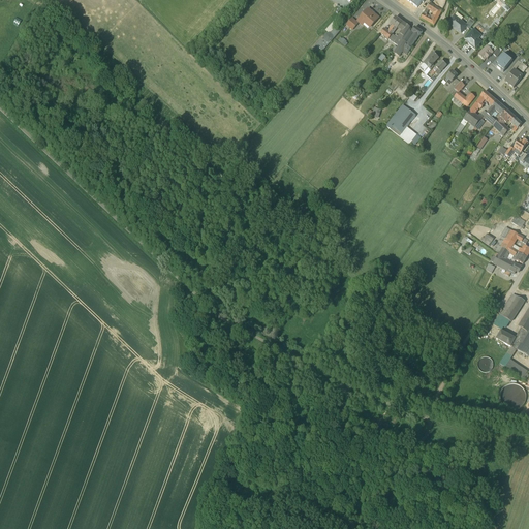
[(441,11),(434,7),(432,11),(435,12),(439,16),(441,11)]
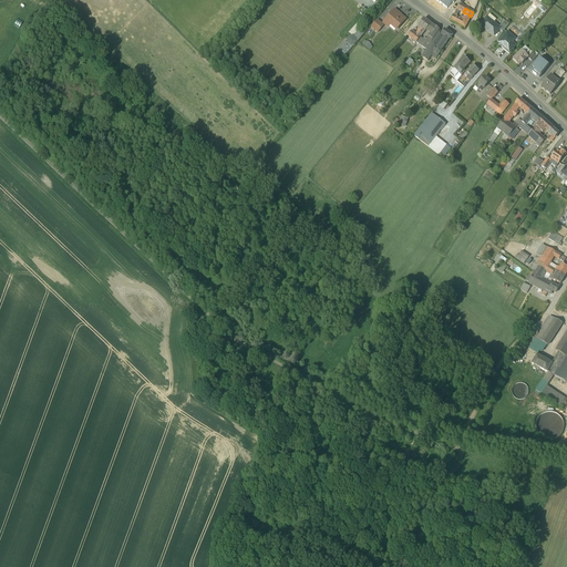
[(400,16),(394,10),(383,22),(389,27),(392,23),(398,29),(405,20),(401,16),(400,16)]
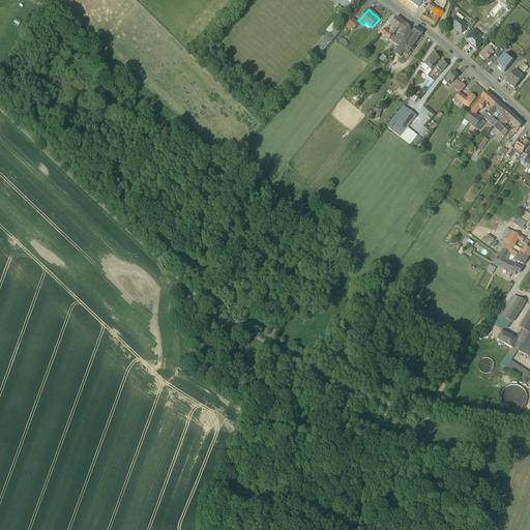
[(431,19),(429,18),(427,21),(435,26),(440,16),(436,12),(433,19),(432,18),(431,19)]
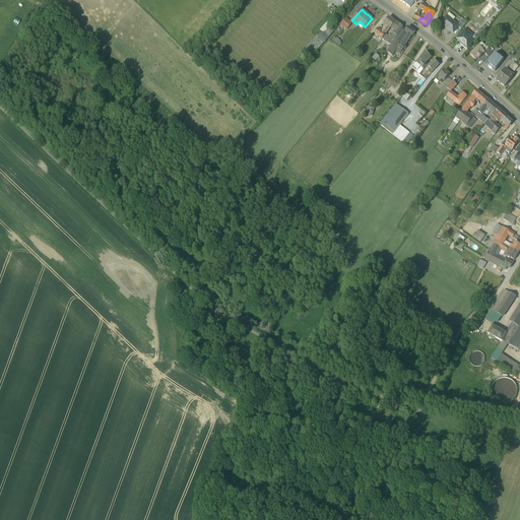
[(458,25),(447,16),(441,23),(453,33),(458,27),(459,25),(458,25)]
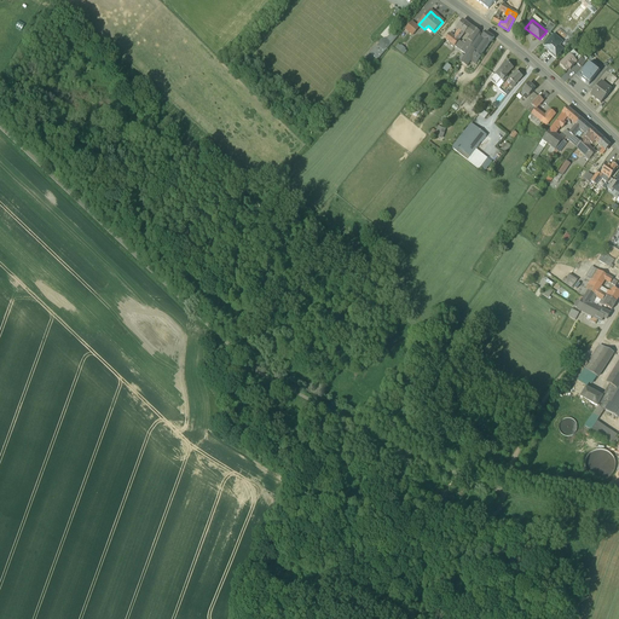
[(470,27),(463,21),(457,28),(460,30),(455,38),(458,41),(464,34),(467,32),(470,27)]
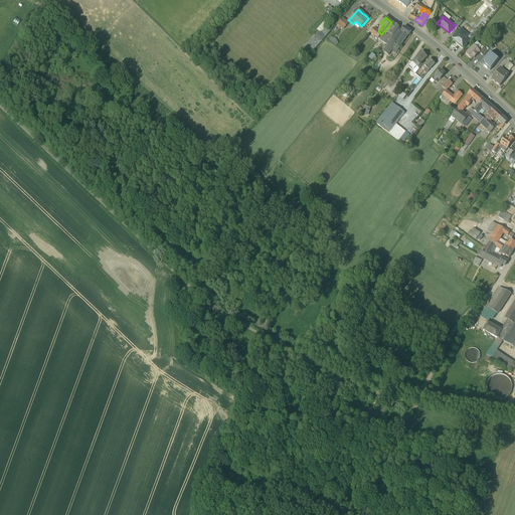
[(348,23),(342,18),(337,24),(343,29),(348,23)]
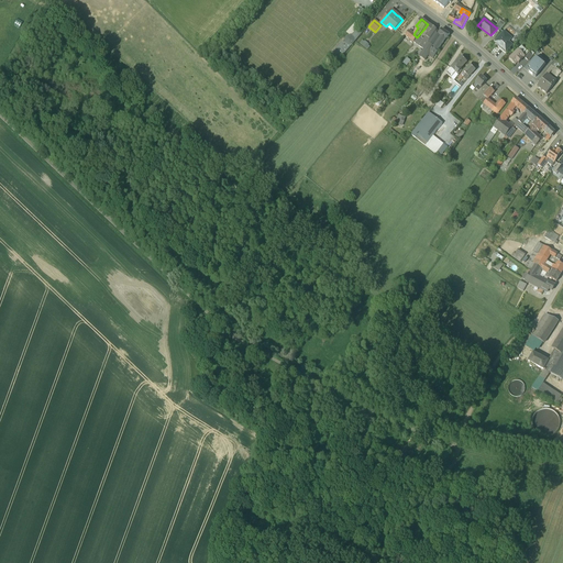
[(500,21),(496,28),(497,28),(496,30),(499,32),(505,24),(500,21)]
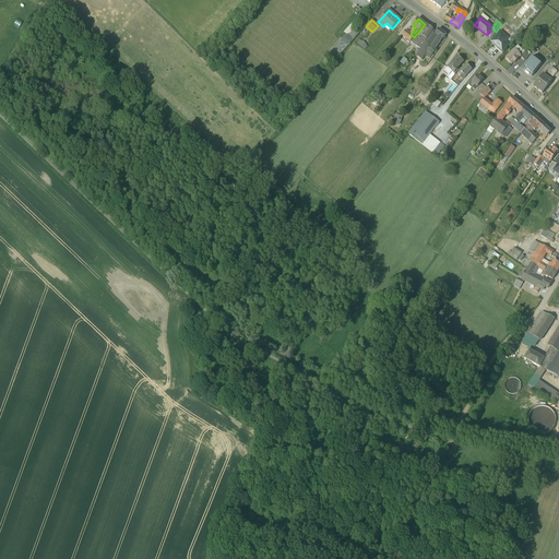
[(425,32),(419,40),(424,44),(432,30),(433,30),(428,26),(425,32)]
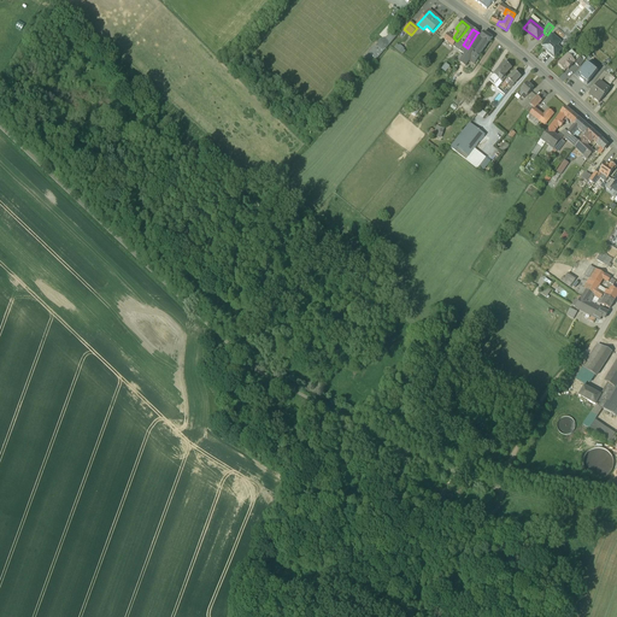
[(493,37),(483,31),(481,35),(480,37),(483,40),(477,48),(482,52),(489,41),(489,42),(493,37)]
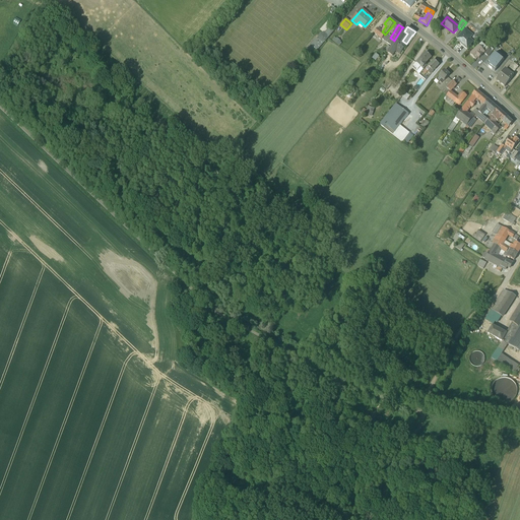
[(392,44),(387,52),(392,56),(394,53),(398,48),(397,48),(400,43),(401,44),(402,41),(407,34),(404,31),(405,29),(402,27),(392,44)]
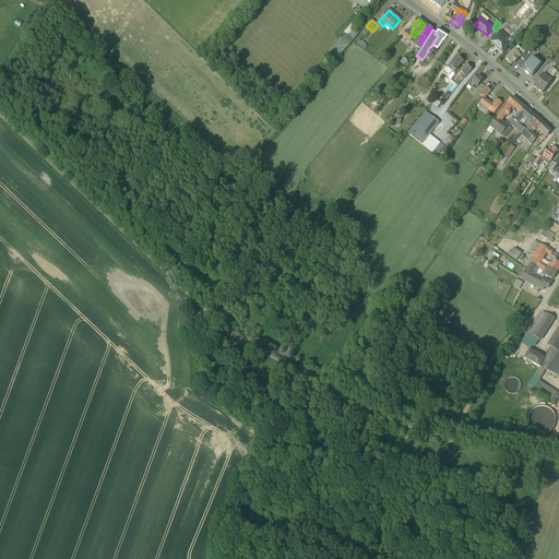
[(411,34),(406,31),(402,35),(411,42),(415,37),(411,34)]
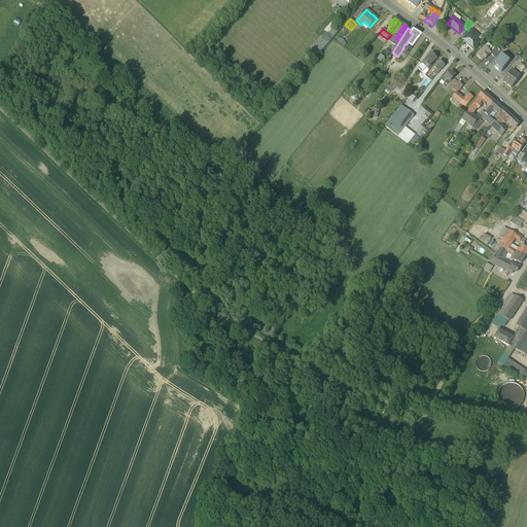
[(471,30),(463,40),(473,49),(480,42),(476,39),(479,36),(471,30)]
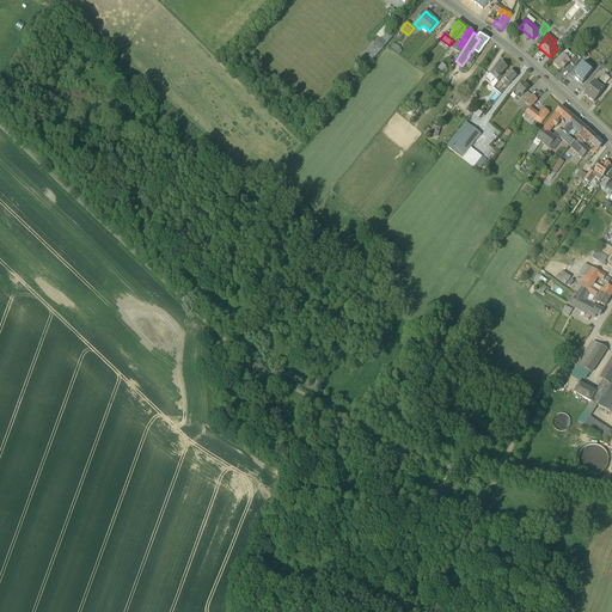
[(381,40),(378,40),(375,43),(375,47),(383,49),(385,46),(385,42),(381,40)]
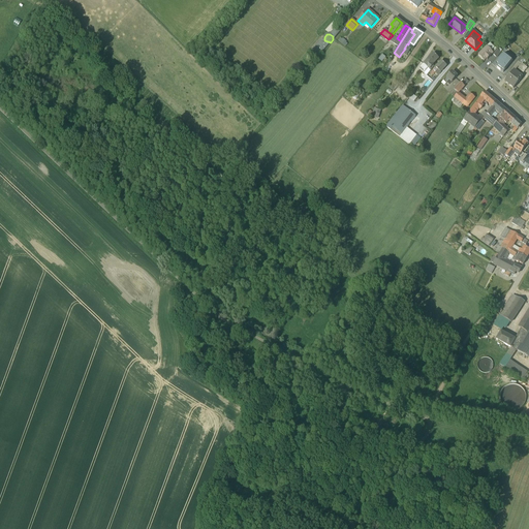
[(321,40),(313,51),(319,56),(331,42),(324,40),(321,40)]
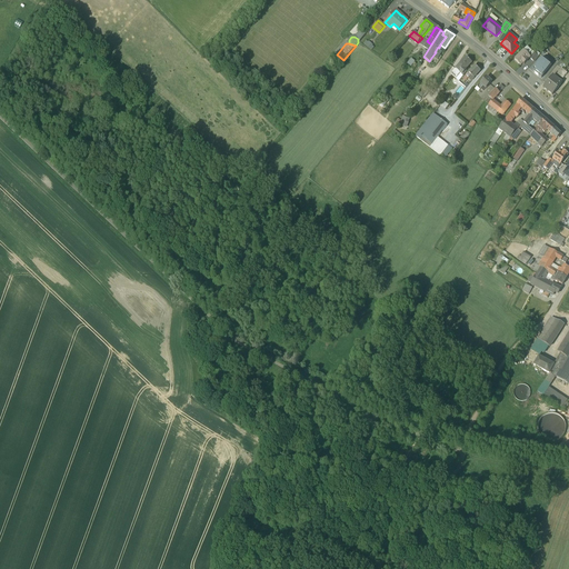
[(439,48),(438,47),(435,52),(436,52),(431,58),(436,61),(439,56),(440,56),(443,50),(439,48)]
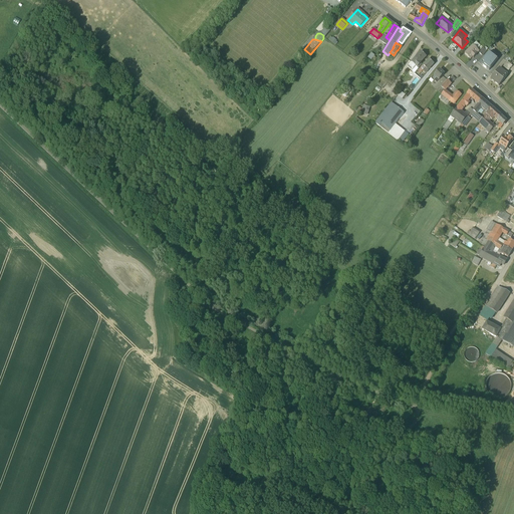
[(482,47),(476,43),(473,46),(477,50),(479,52),(482,55),(486,51),(484,50),(482,47)]
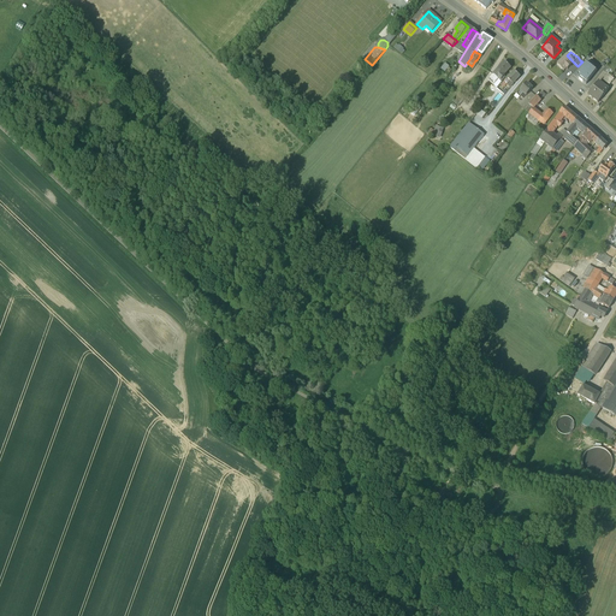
[(572,60),(567,55),(562,60),(557,65),(563,71),(566,69),(567,70),(570,65),(574,63),(572,60)]
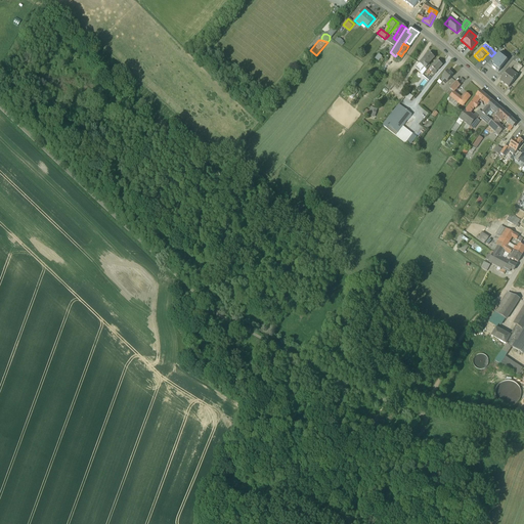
[(429,53),(419,63),(420,63),(416,69),(420,73),(424,68),(427,71),(430,66),(428,63),(434,57),(429,53)]
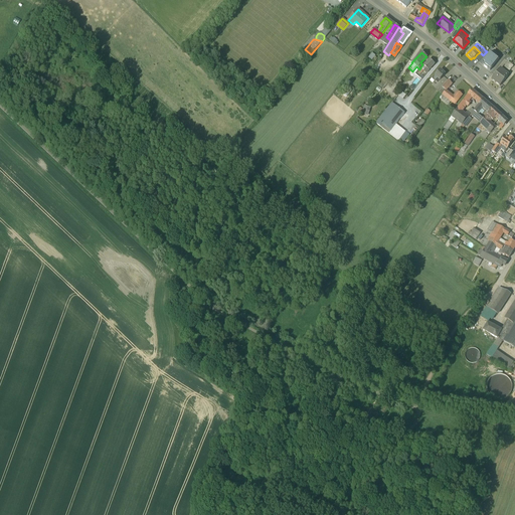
[(484,65),(490,70),(499,59),(490,52),(483,62),(485,63),(484,65)]
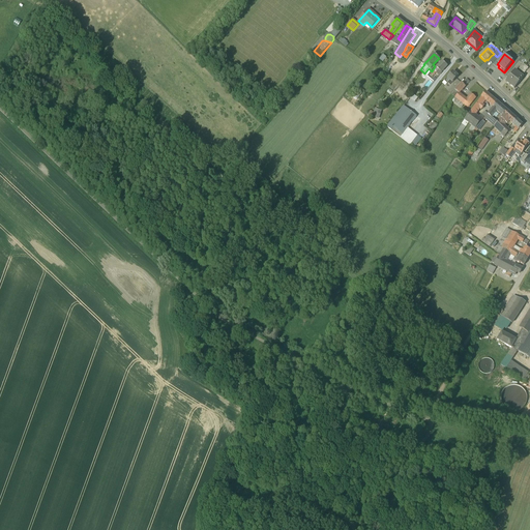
[(442,61),(436,67),(439,69),(436,72),(438,76),(447,66),(442,61)]
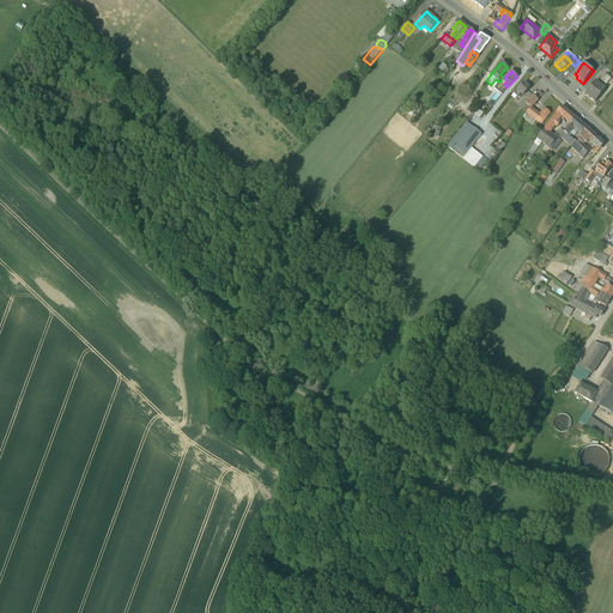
[(611,79),(605,74),(600,80),(606,85),(611,79)]
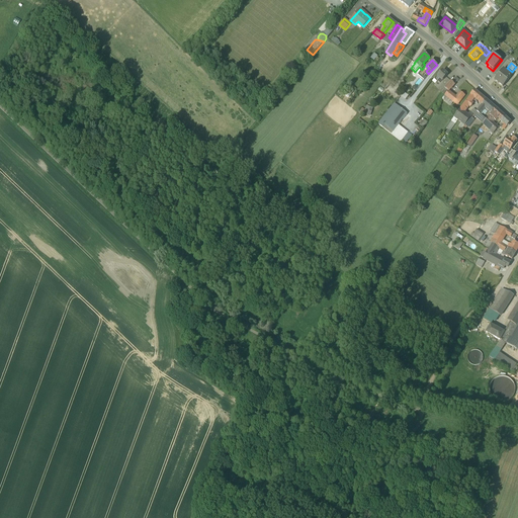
[(512,76),(504,69),(495,80),(503,87),(512,76)]
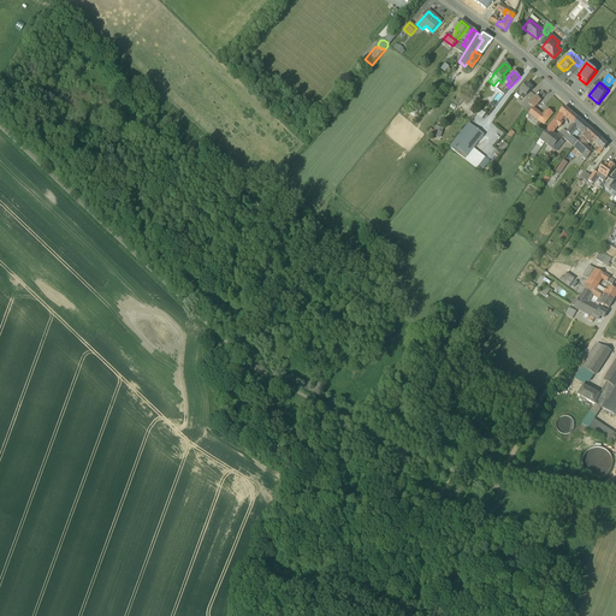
[(532,89),(526,83),(520,90),(516,94),(519,96),(522,93),(526,96),(532,89)]
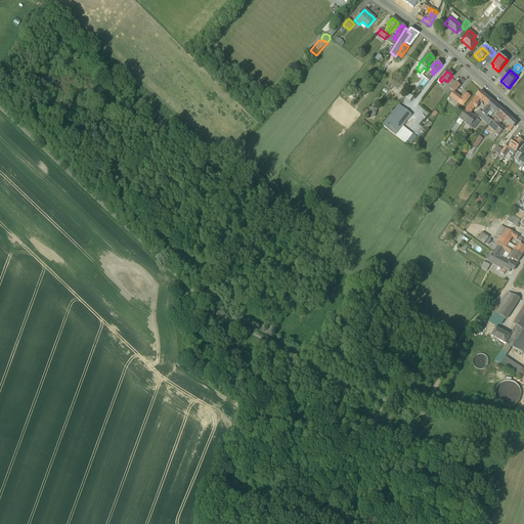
[(456,82),(449,89),(453,92),(460,85),(456,82)]
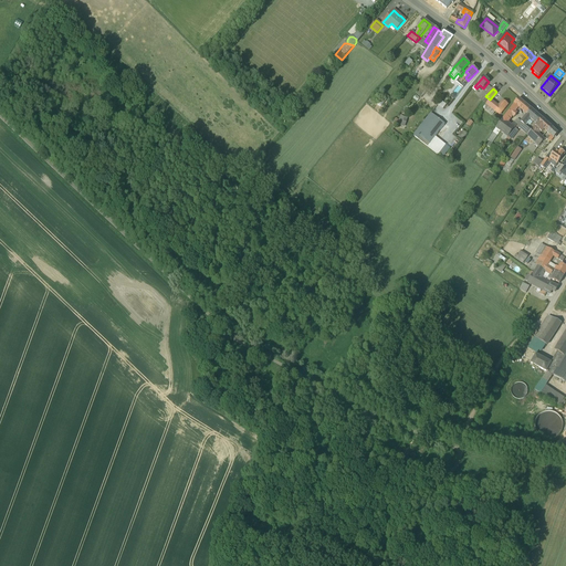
[(388,102),(385,98),(378,106),(381,109),(388,102)]
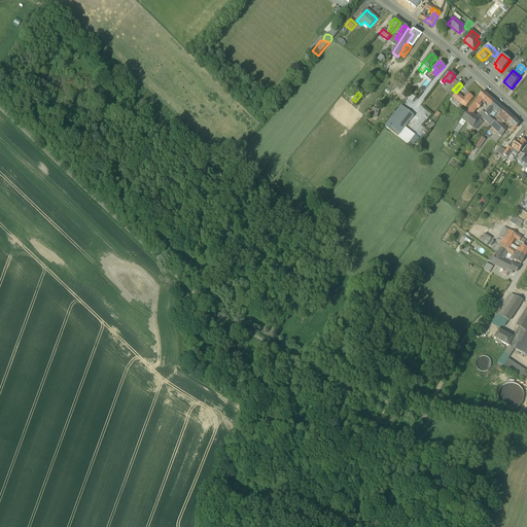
[(483,92),(479,97),(473,104),(478,107),(483,101),(490,106),(494,101),(492,99),(483,92)]
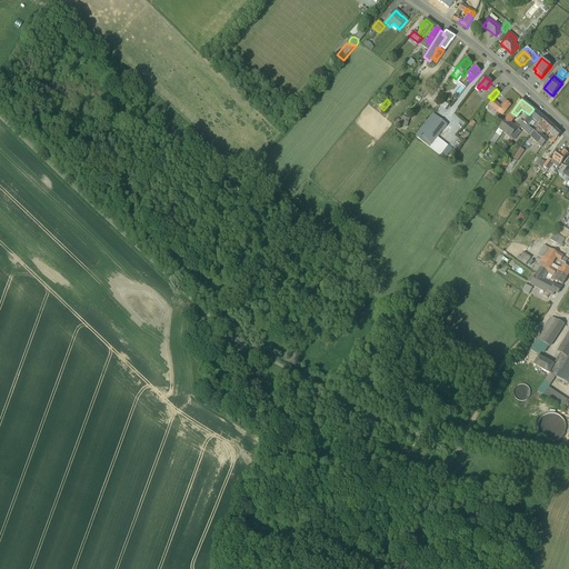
[(496,102),(491,107),(497,111),(502,116),(507,109),(502,106),(501,107),(496,102)]
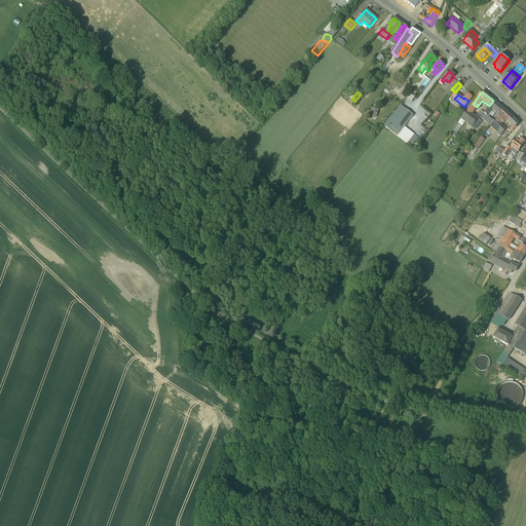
[(454,99),(452,97),(449,100),(456,107),(459,103),(454,99)]
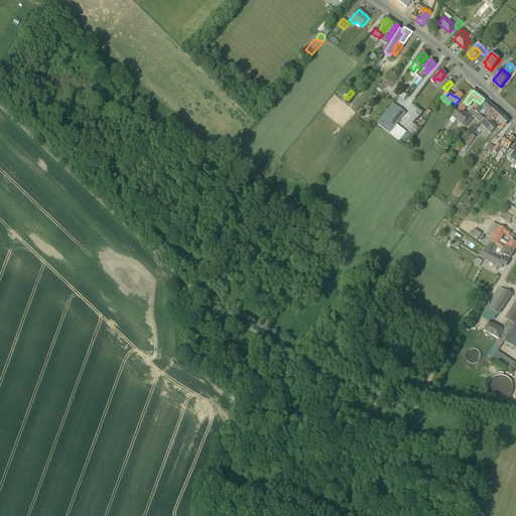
[(475,111),(478,114),(482,109),(484,110),(485,109),(487,110),(489,113),(494,108),(491,105),(484,99),(480,104),(475,111)]
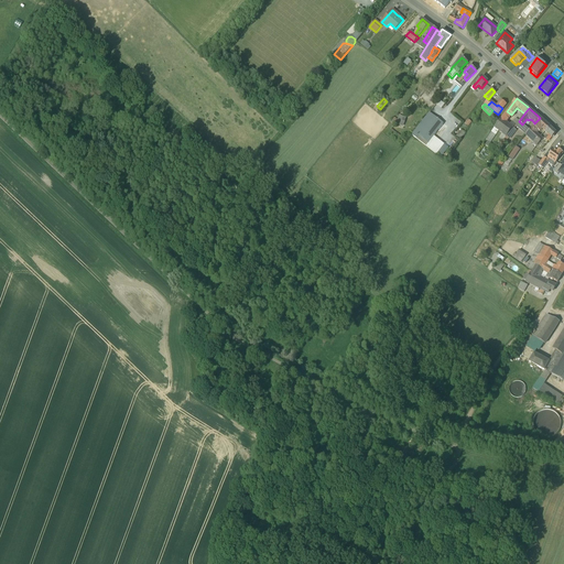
[(507,111),(495,128),(499,131),(506,122),(512,115),(511,115),(507,111)]
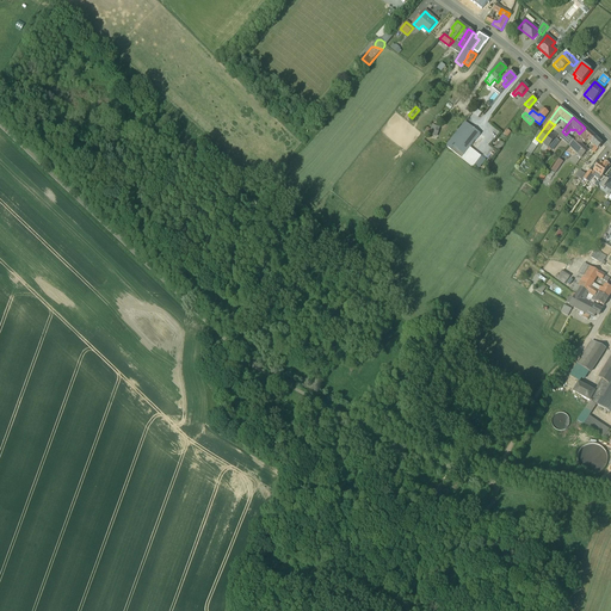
[(466,123),(446,147),(462,159),(464,156),(451,146),(467,124),(466,123)]
